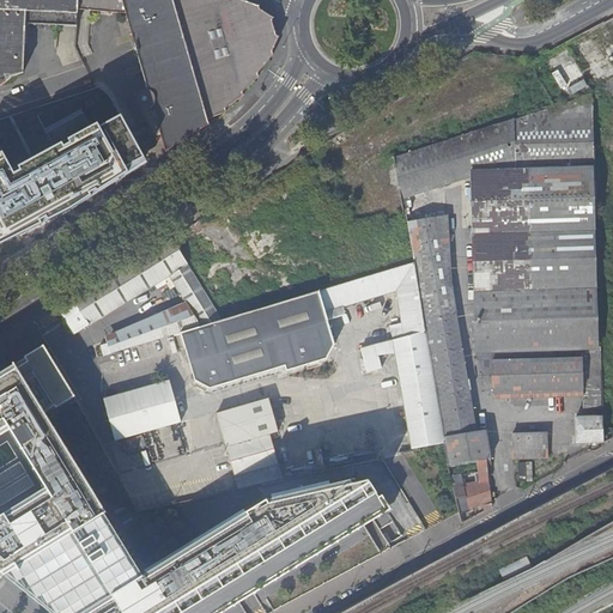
[(0,0),(0,86),(10,82),(23,78),(24,28),(74,29),(76,13),(76,0),(0,0)]
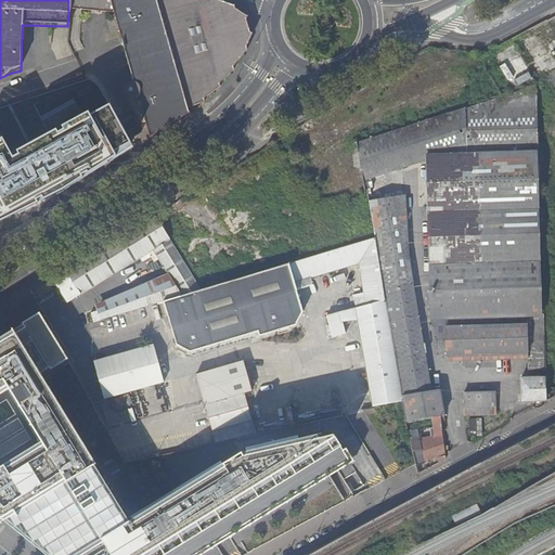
[(68,0),(68,12),(112,14),(133,82),(131,82),(129,82),(126,84),(124,86),(123,88),(123,90),(123,93),(124,95),(127,100),(125,101),(137,113),(133,115),(142,129),(145,128),(188,108),(204,101),(203,99),(219,86),(219,82),(233,68),(232,65),(245,49),(244,44),(252,33),(247,30),(244,17),(245,14),(233,8),(232,4),(218,0),(68,0)]
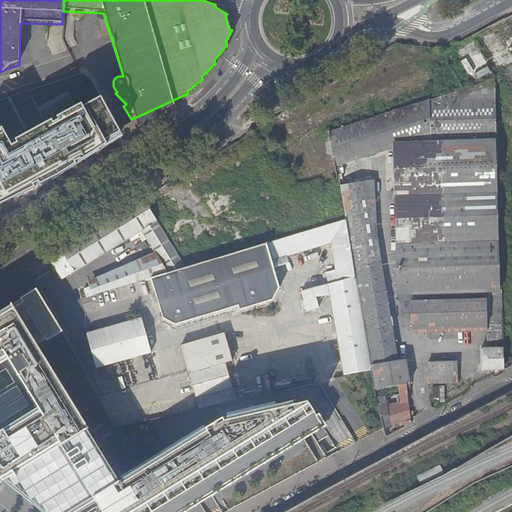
[(495,77),(330,131),(336,167),(387,151),(391,288),(398,288),(398,295),(402,315),(412,328),(421,328),(429,334),(464,333),(469,326),(487,326),(488,342),(503,341),(501,291),(500,291),(495,140),(497,140),(495,77)]
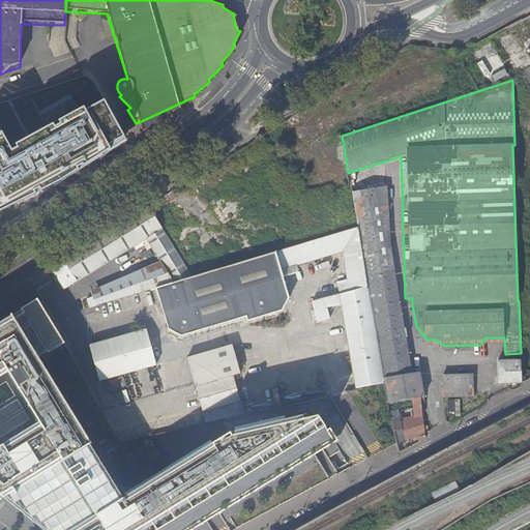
[(17,153),(0,124),(0,123),(0,208),(26,196),(76,168),(125,141),(107,105),(86,116),(76,97),(46,114),(56,131),(17,153)]
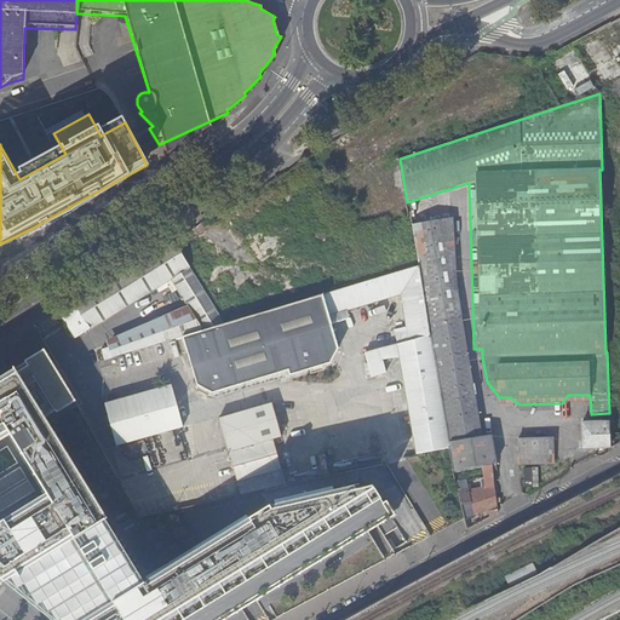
[(210,121),(162,143),(167,153),(211,125),(210,121)]
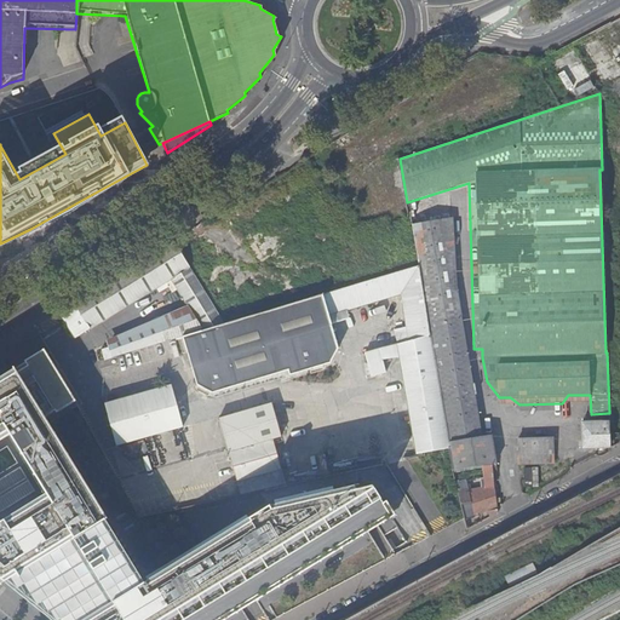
[(418,268),(430,338),(449,448),(451,451),(453,471),(497,463),(492,436),(482,437),(455,283),(452,218),(412,225),(418,268)]
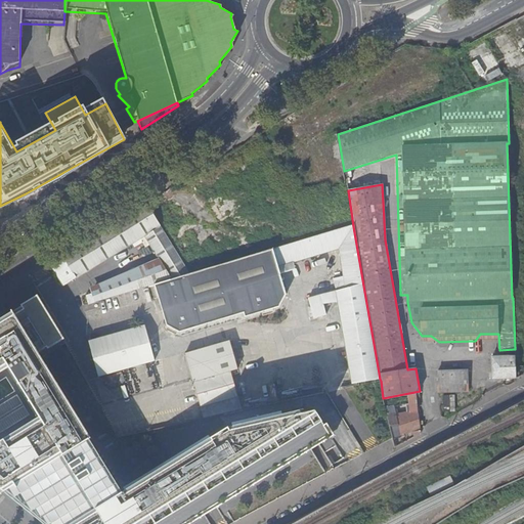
[(190,274),(146,204),(51,262),(59,275),(63,281),(64,285),(133,242),(138,251),(150,244),(162,262),(172,279),(178,278),(190,274)]
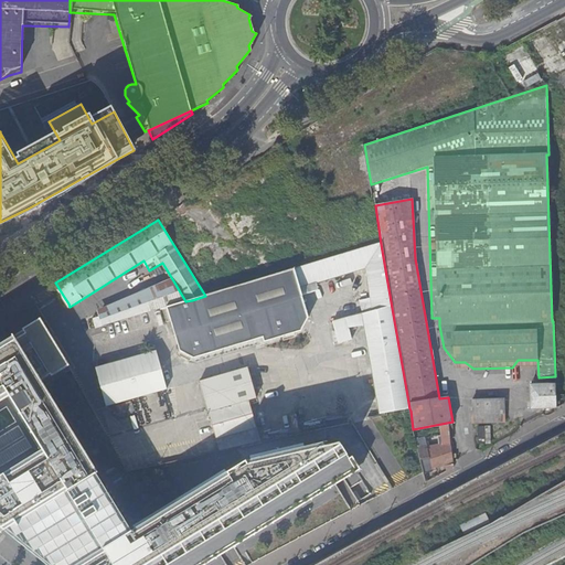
[(185,301),(158,310),(159,310),(164,309),(178,352),(191,360),(260,339),(262,343),(299,332),(306,320),(307,320),(298,289),(362,270),(371,301),(359,304),(363,317),(345,322),(345,321),(332,326),(339,347),(352,343),(349,331),(363,327),(379,414),(409,408),(392,308),(381,244),(205,296),(192,300),(185,301)]
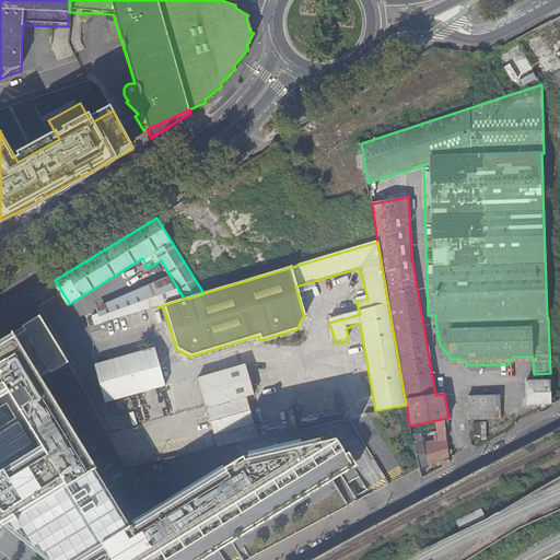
[(98,311),(102,323),(156,307),(184,299),(173,280),(98,311)]
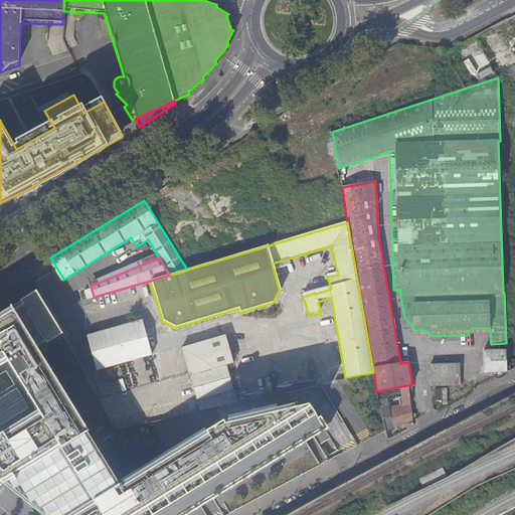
[(38,294),(14,309),(37,347),(61,332),(38,294)]
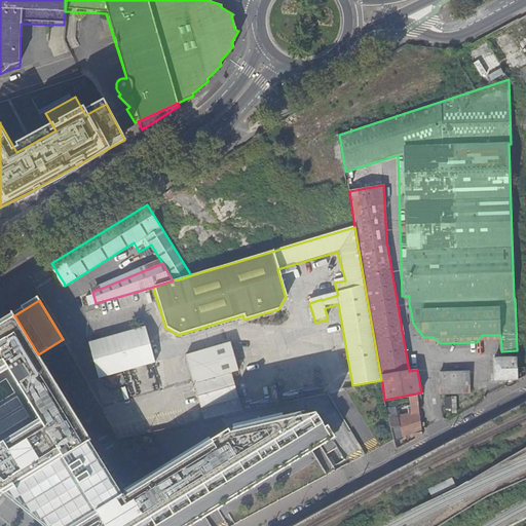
[(188,525),(204,517),(174,466),(125,495),(123,493),(119,495),(87,442),(91,440),(42,360),(41,360),(38,354),(14,315),(0,325),(0,490),(44,525),(188,525)]
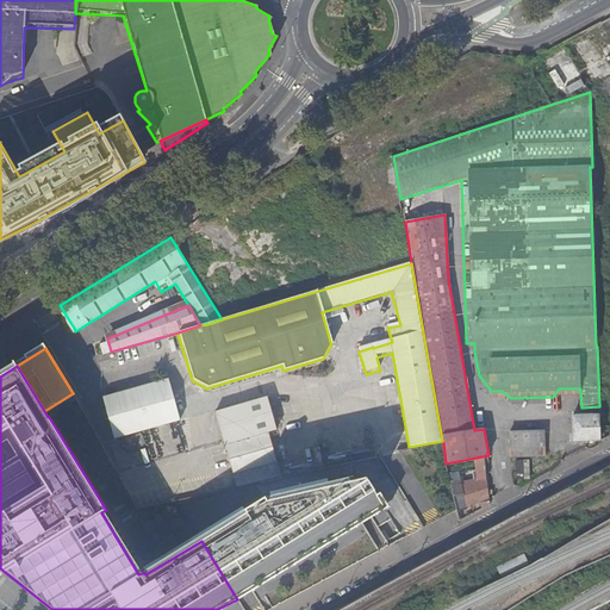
[(110,419),(175,402),(169,380),(169,378),(104,396),(110,419)]
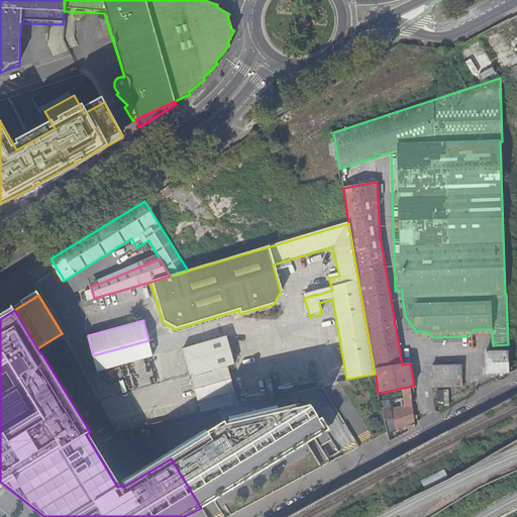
[(198,402),(235,392),(228,368),(235,365),(228,336),(184,349),(198,402)]
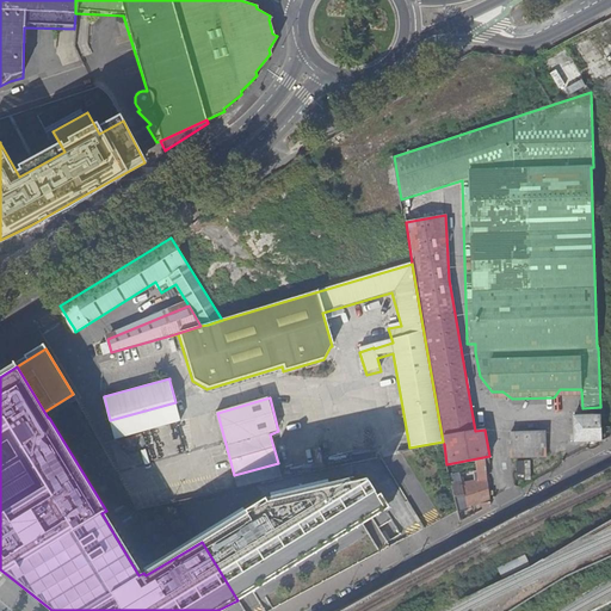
[(181,423),(176,402),(110,420),(116,440),(181,423)]
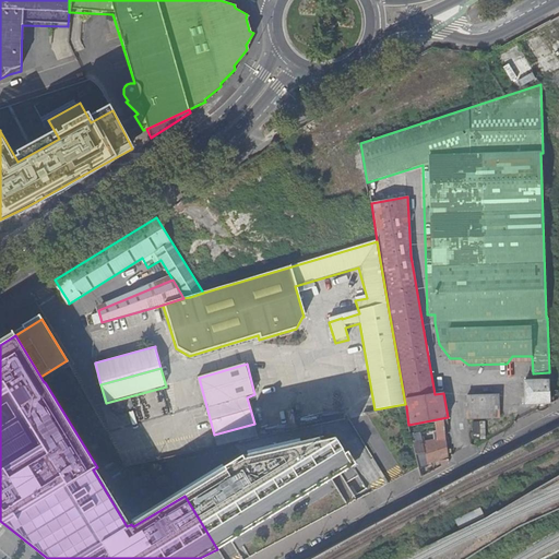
[(550,403),(549,391),(549,380),(535,380),(524,380),(525,404),(550,403)]
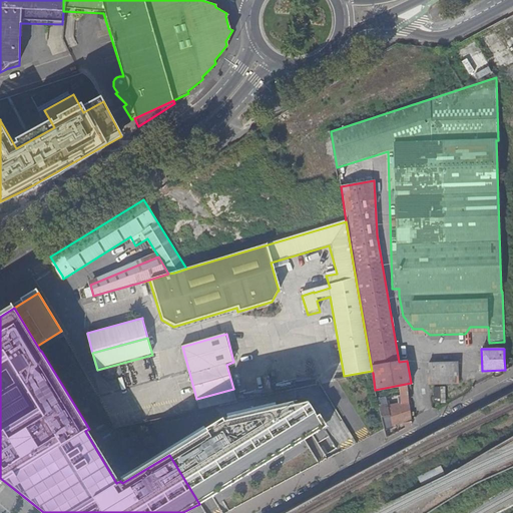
[(452,383),(458,383),(457,363),(429,364),(429,384),(452,383)]
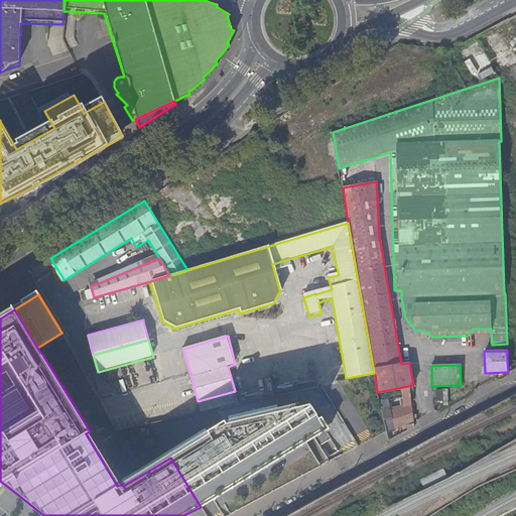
[(462,401),(467,398),(461,385),(455,385),(462,401)]
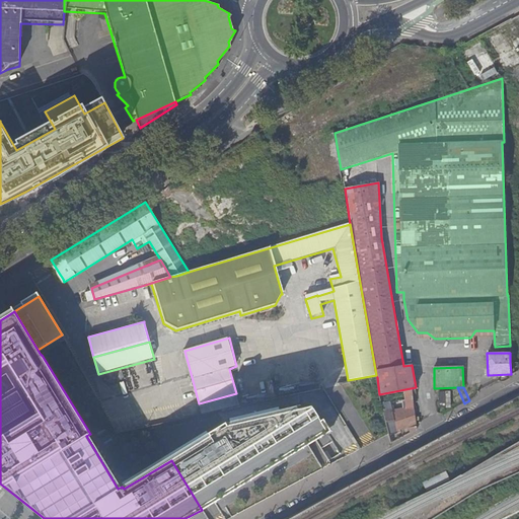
[(413,389),(405,390),(406,398),(411,427),(412,432),(417,429),(413,389)]
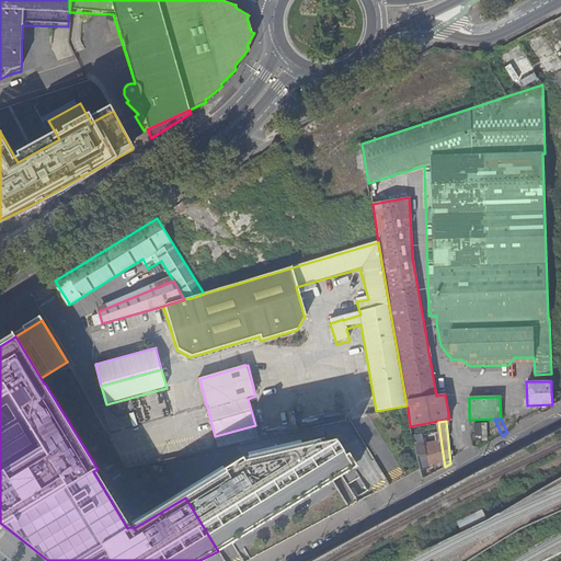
[(474,424),(476,441),(487,439),(487,423),(474,424)]
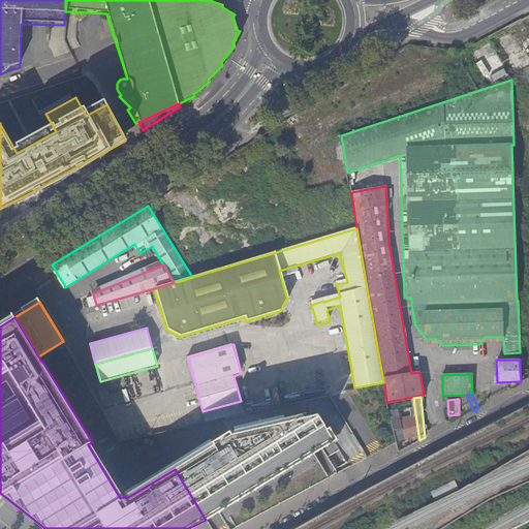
[(207,423),(244,414),(241,401),(203,411),(207,423)]
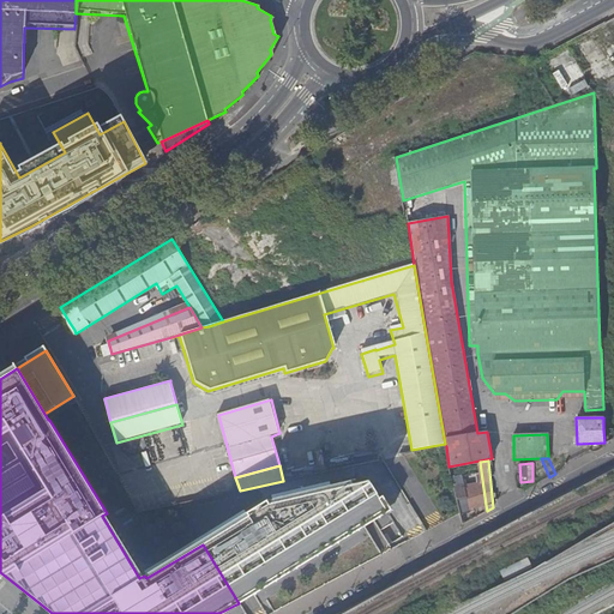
[(459,525),(471,519),(462,475),(451,476),(459,510),(457,511),(459,525)]
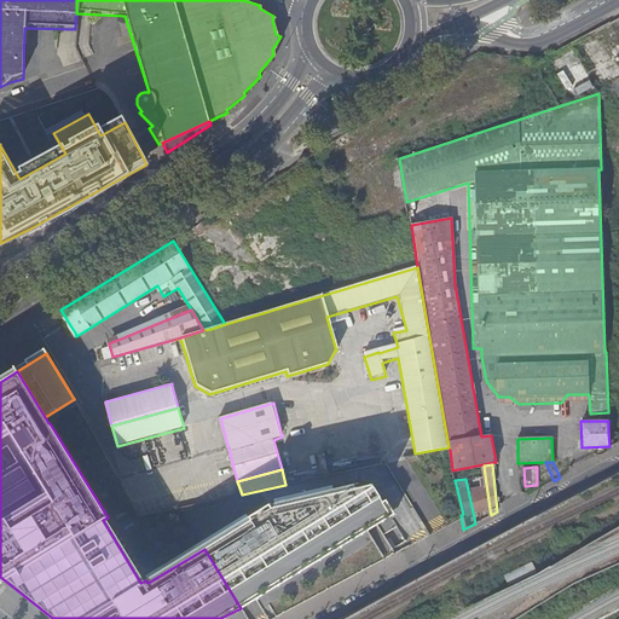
[(219,539),(204,549),(241,608),(255,599),(380,524),(369,505),(380,498),(372,486),(354,490),(285,532),(268,505),(248,518),(249,521),(219,539)]
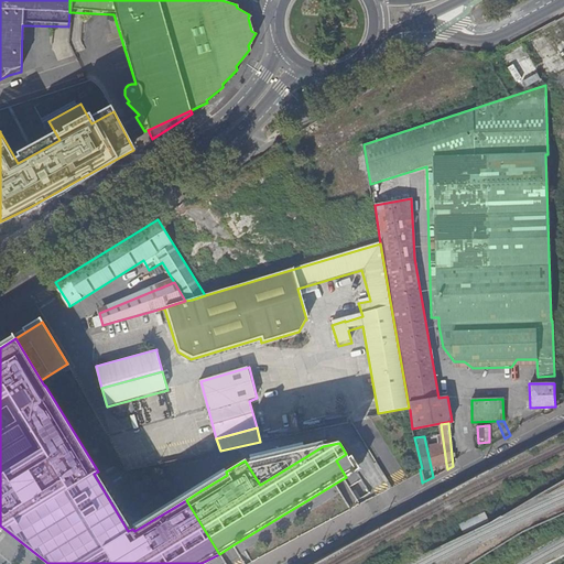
[(423,487),(434,480),(433,477),(422,483),(422,486),(423,487)]
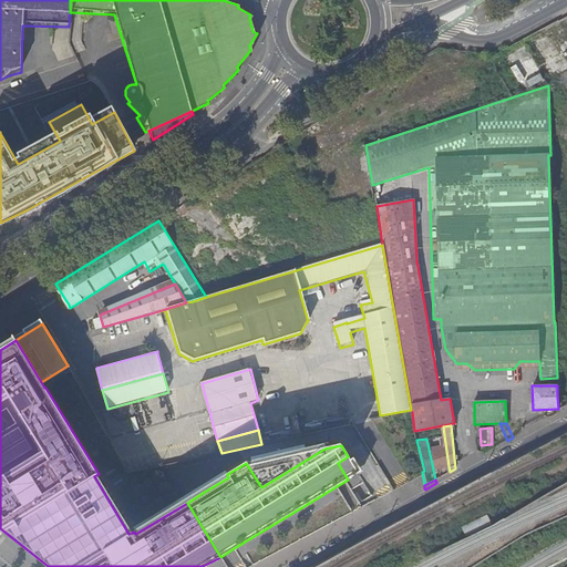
[(492,525),(486,515),(462,527),(466,537),(492,525)]
